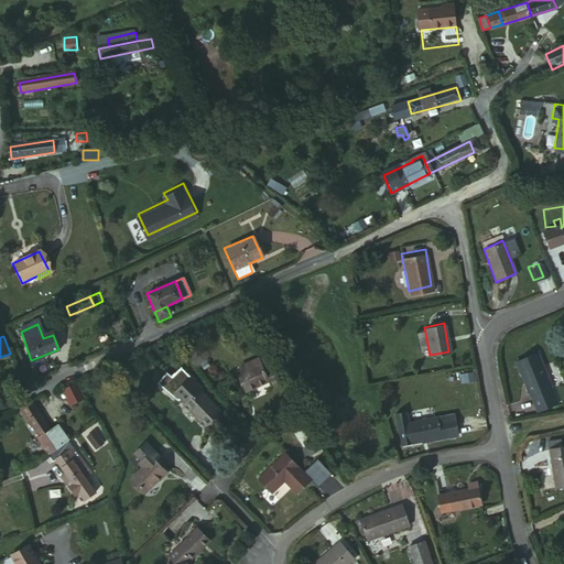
[(548,381),(553,379),(538,344),(511,355),(527,389),(529,389),(535,404),(553,397),(548,381)]
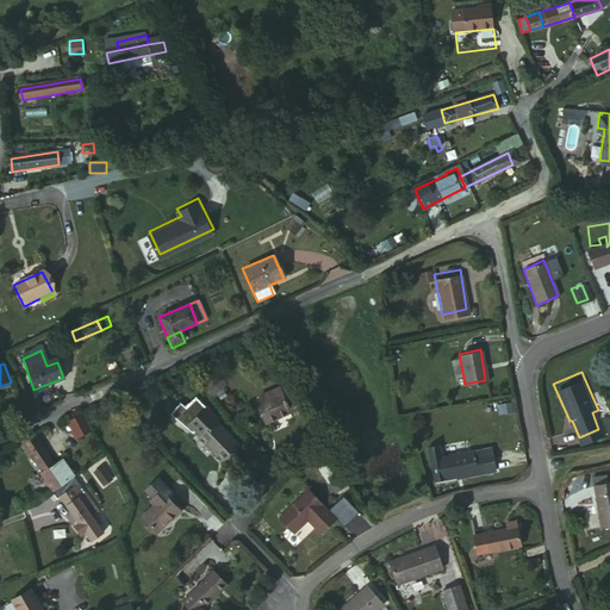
[(265,394),(257,397),(254,398),(262,419),(287,409),(277,383),(262,387),(265,394)]
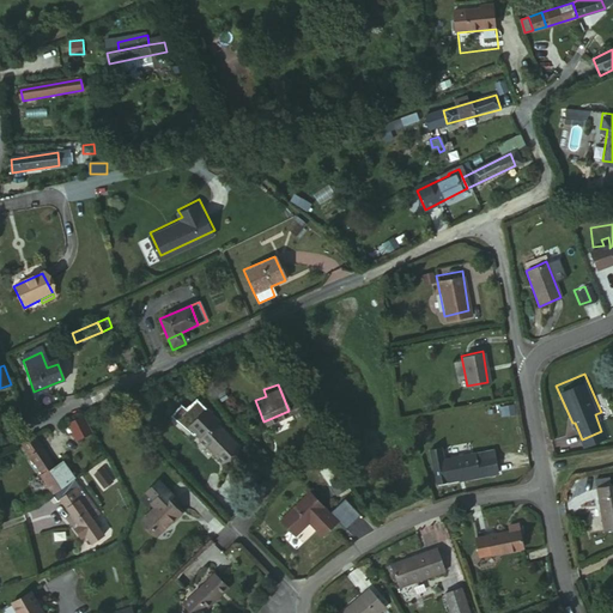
[(199,435),(198,436),(222,460),(237,443),(216,420),(218,418),(198,396),(180,413),(199,435)]
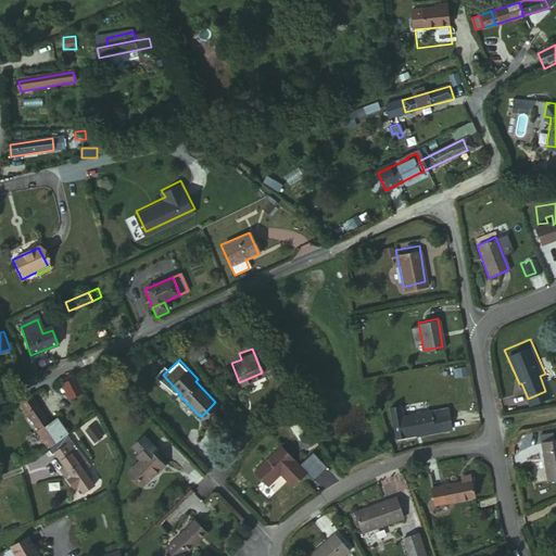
[(258,364),(262,373),(265,379),(274,375),(267,361),(258,364)]
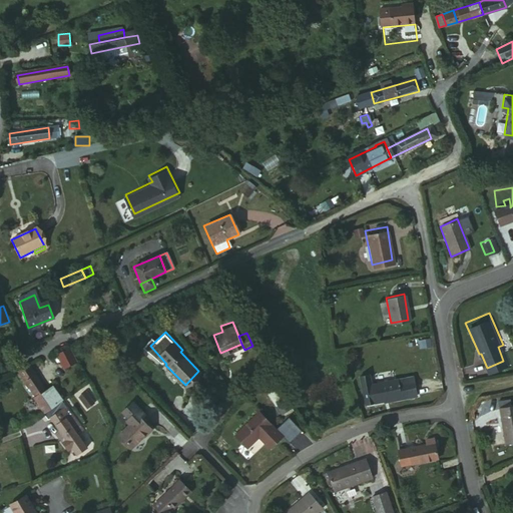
[(429,337),(420,338),(422,346),(431,344),(429,337)]
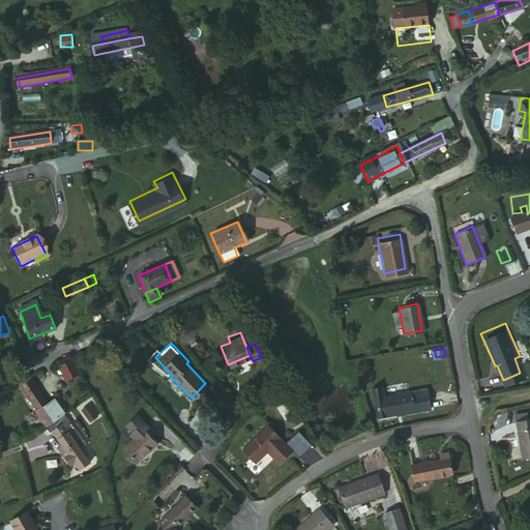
[(525,370),(520,356),(514,358),(520,373),(525,370)]
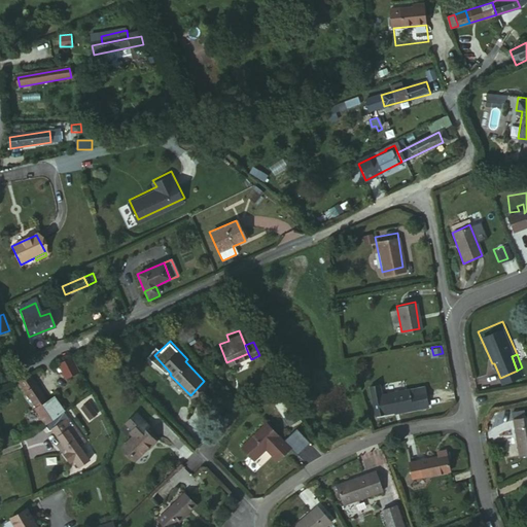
[(70,358),(57,364),(64,378),(76,372),(70,358)]
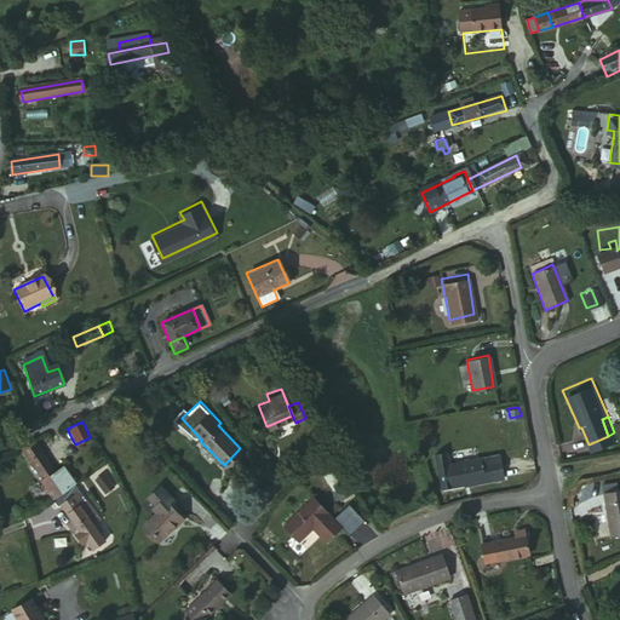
[(21,446),(23,448),(34,442),(33,438),(21,446)]
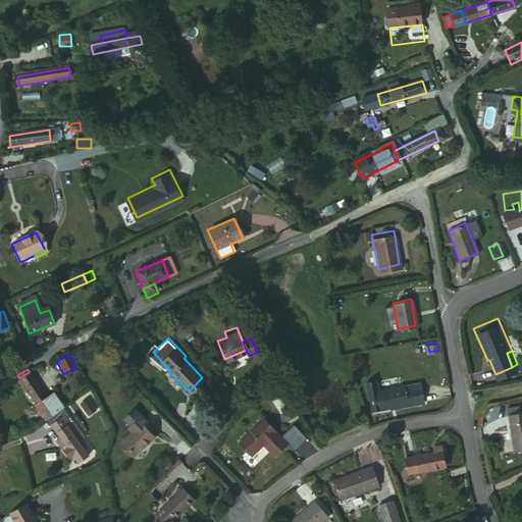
[(44,396),(29,372),(19,377),(35,402),(44,396)]
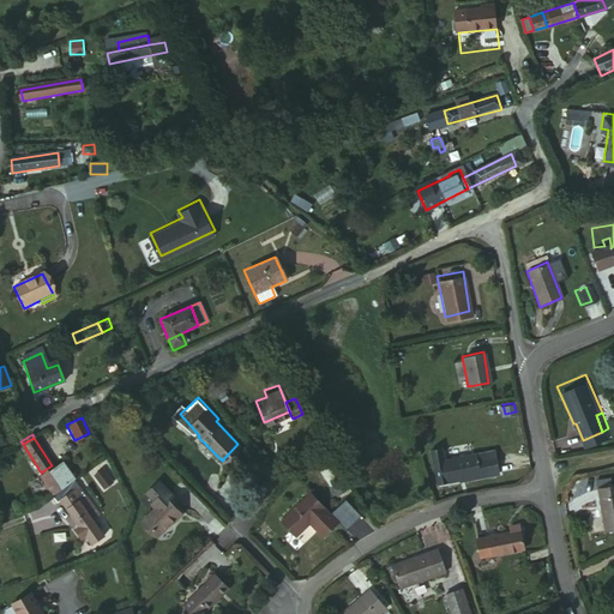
[(480,456),(479,451),(447,456),(445,444),(434,446),(440,481),(493,471),(491,455),(480,456)]
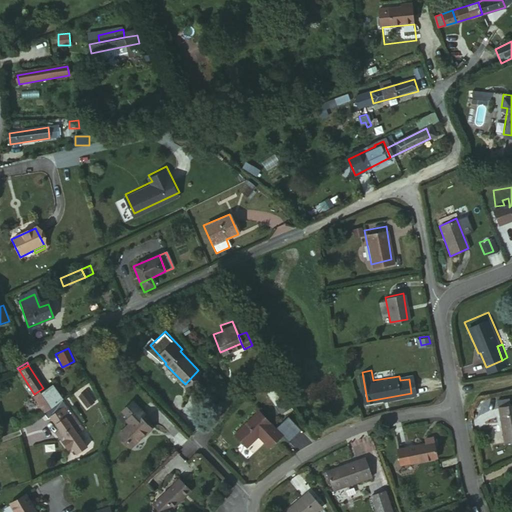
[(415,373),(408,374),(409,379),(411,393),(419,391),(415,373)]
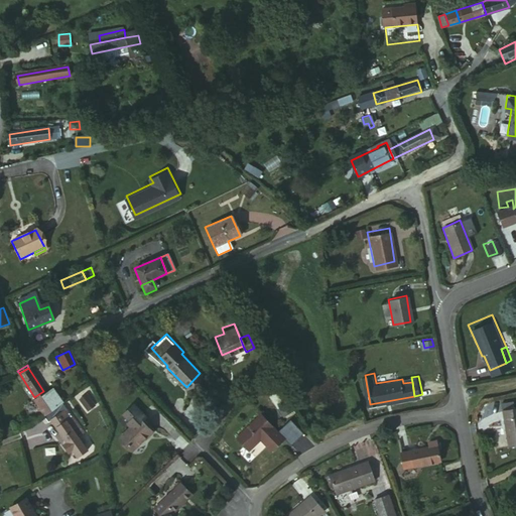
[(34,398),(33,399),(42,413),(59,402),(50,388),(44,392),(43,391),(34,397),(34,398)]
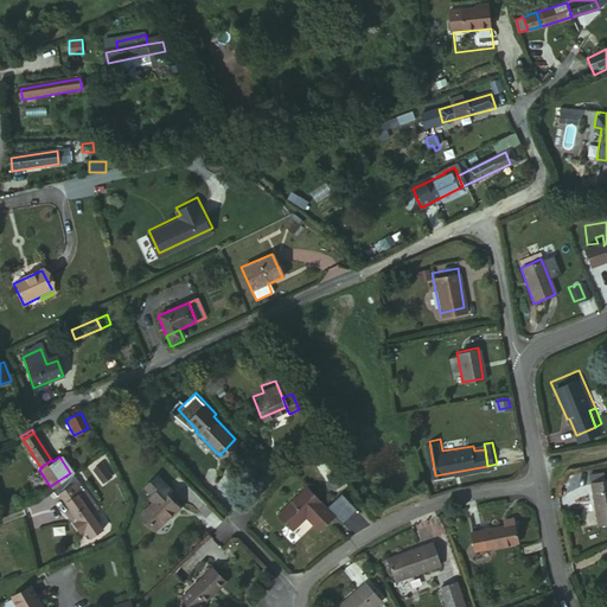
[(91,468),(101,481),(109,474),(100,461),(91,468)]
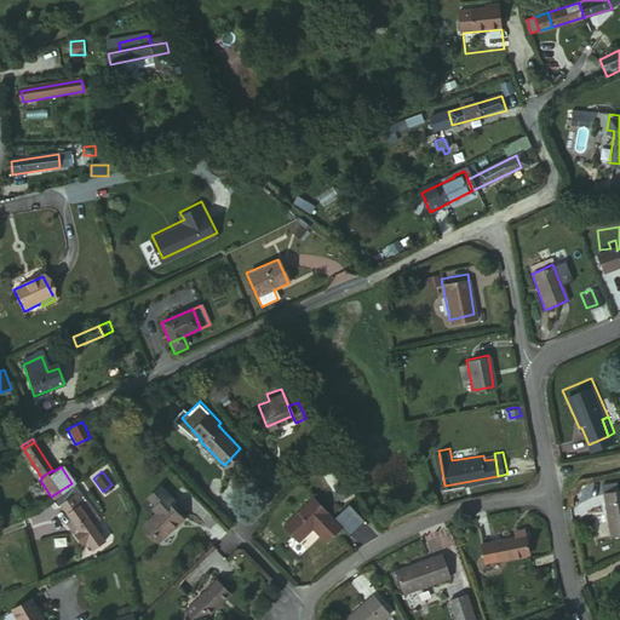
[(155,511),(142,523),(159,539),(182,517),(166,499),(171,495),(156,480),(144,492),(154,503),(150,506),(155,511)]
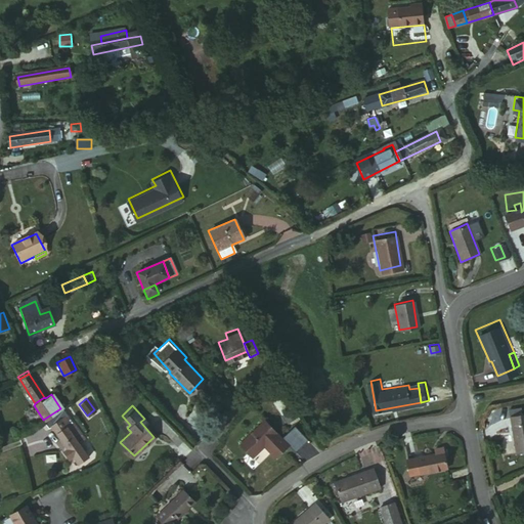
[(84,438),(62,409),(61,410),(55,413),(46,419),(50,425),(67,448),(73,456),(78,465),(88,457),(78,442),(84,438)]
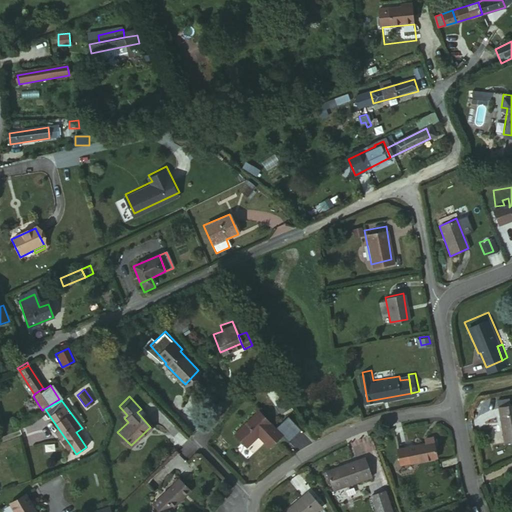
[(502,440),(511,438),(511,403),(497,406),(502,440)]
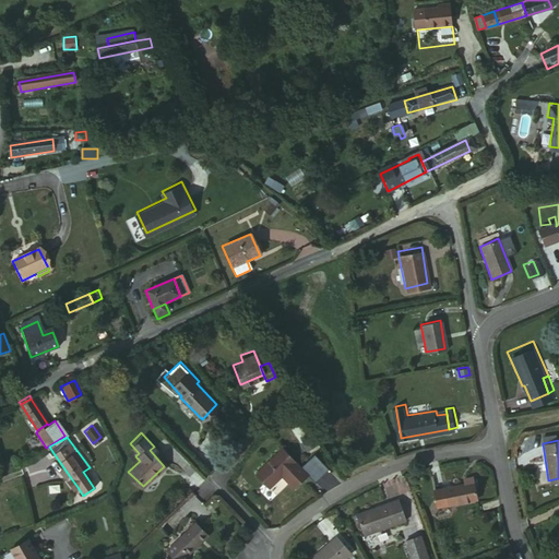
[(308,478),(282,448),(254,473),(266,488),(281,477),(293,491),(308,478)]
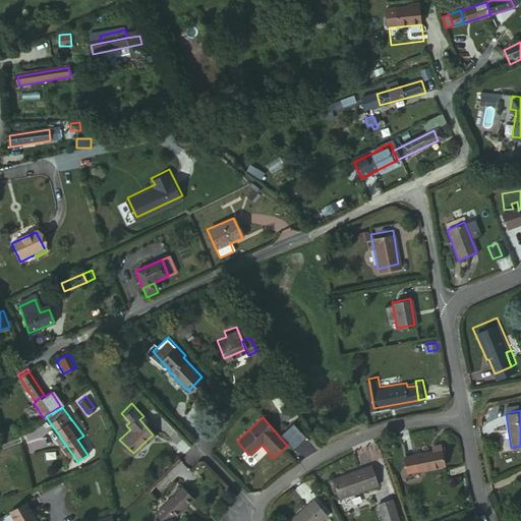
[(431,450),(403,458),(406,472),(445,464),(440,444),(430,447),(431,450)]
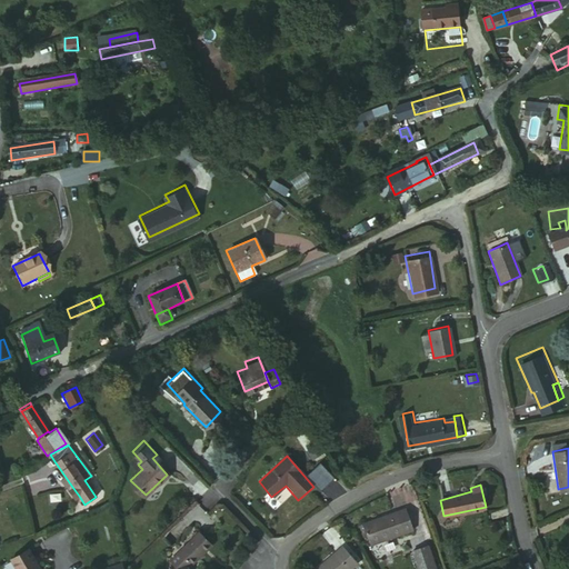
[(72,487),(68,490),(75,499),(79,496),(72,487)]
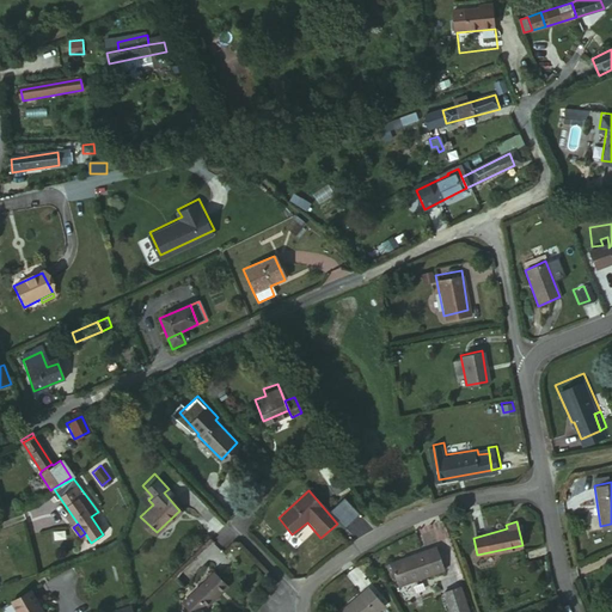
[(441,567),(433,544),(387,561),(397,586),(441,567)]
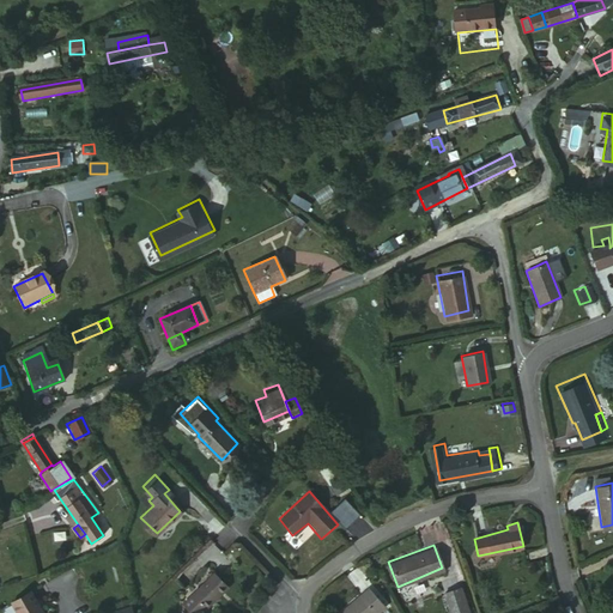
[(229,583),(218,572),(194,594),(211,610),(225,595),(222,592),(229,583)]
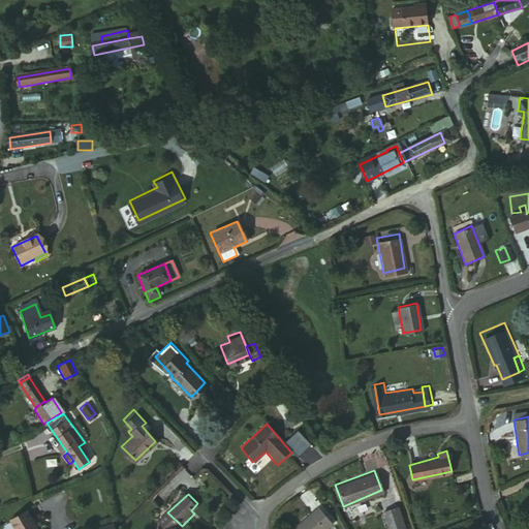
[(404,528),(395,503),(380,508),(387,528),(404,528)]
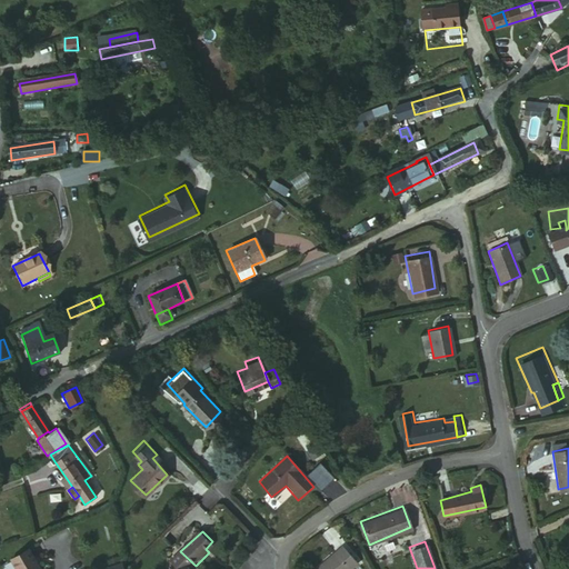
[(321,562),(315,568),(346,568),(356,560),(340,545),(331,552),(333,556),(323,565),(321,562)]
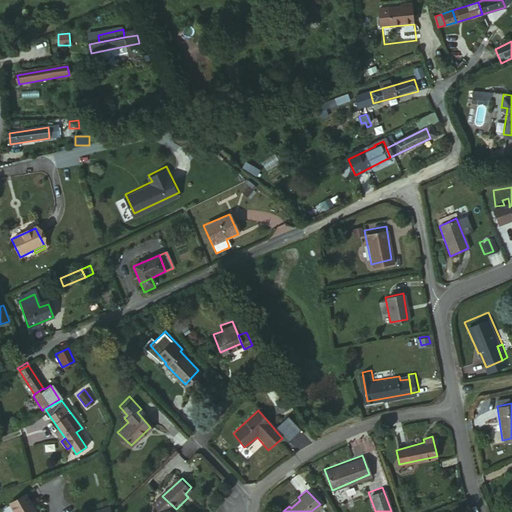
[(37,511),(25,492),(10,501),(16,511),(37,511)]
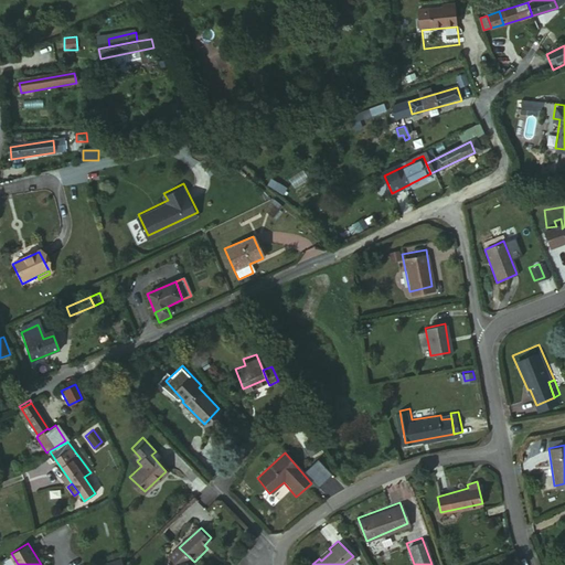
[(194,562),(179,547),(174,555),(173,564),(191,564),(192,564),(194,562)]
